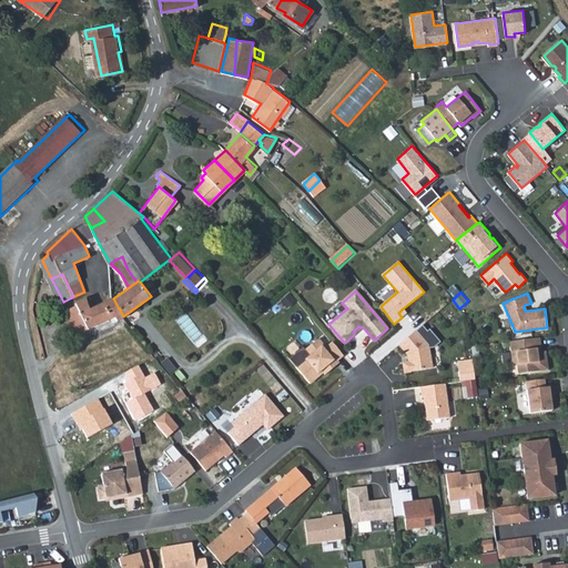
[(87,298),(77,303),(77,304),(89,330),(112,318),(114,321),(117,321),(123,316),(113,298),(112,296),(91,308),(87,298)]
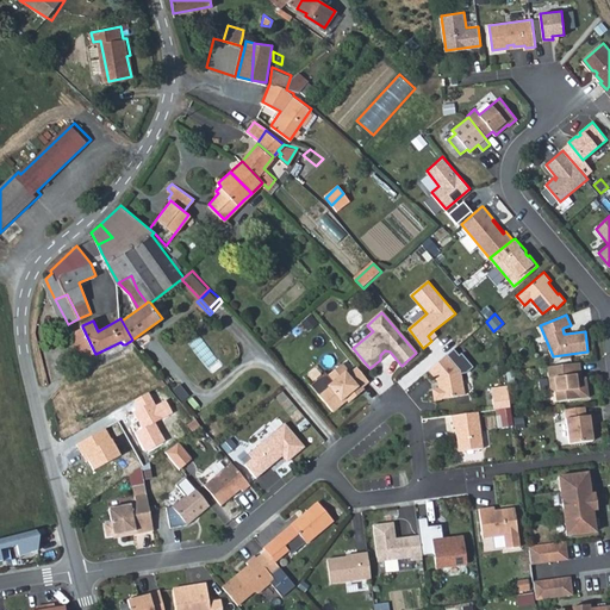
[(83,359),(95,354),(82,327),(72,334),(83,359)]
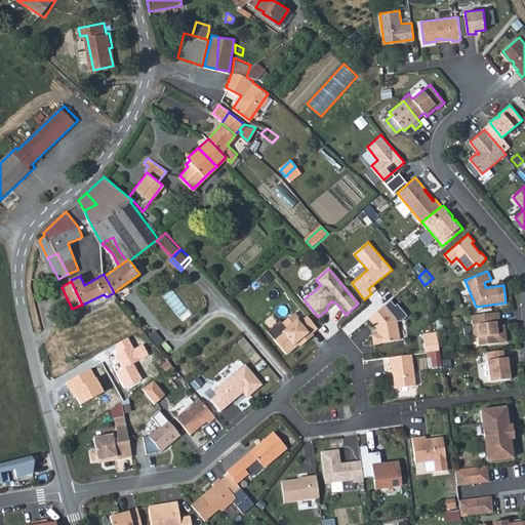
[(180,300),(178,301),(171,291),(165,296),(183,320),(191,314),(180,300)]
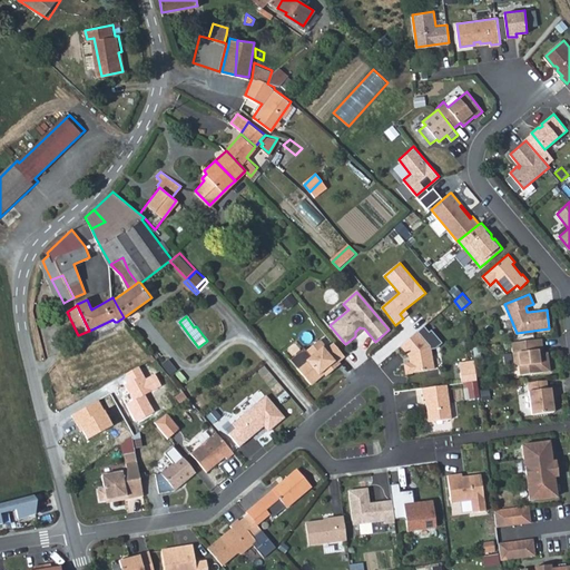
[(430,346),(418,332),(400,346),(409,356),(409,360),(411,359),(411,362),(410,363),(404,364),(405,374),(433,370),(430,346)]
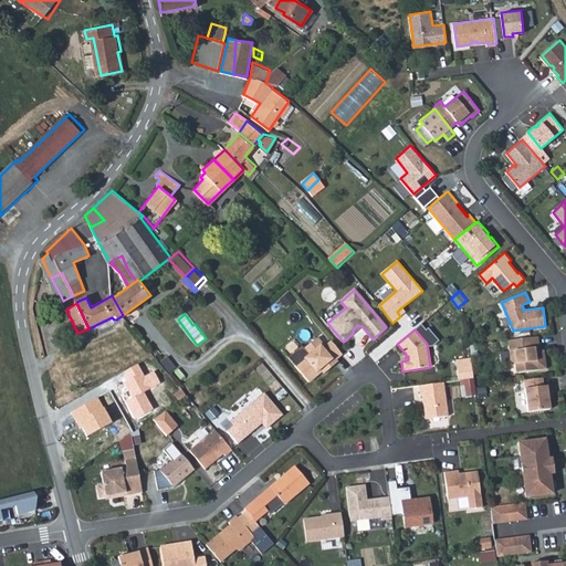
[(537,335),(507,339),(511,359),(515,363),(516,371),(547,368),(544,349),(537,350),(535,350),(534,346),(536,346),(540,346),(537,335)]
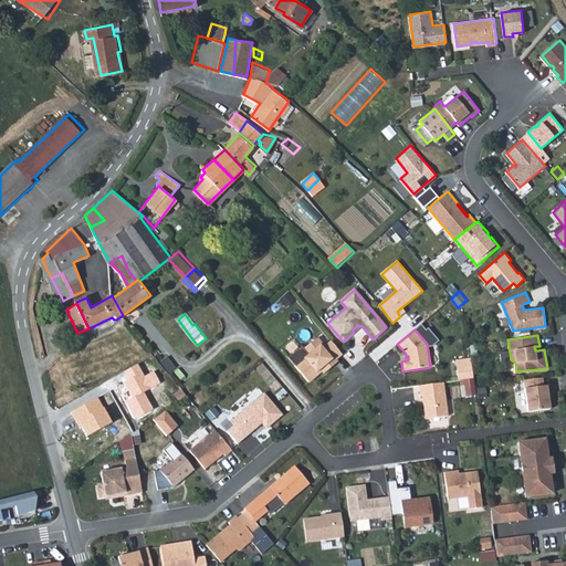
[(336,359),(343,355),(332,342),(325,347),(317,338),(304,349),(308,355),(295,366),(308,383),(318,375),(317,373),(322,369),(323,371),(325,374),(338,362),(336,359)]
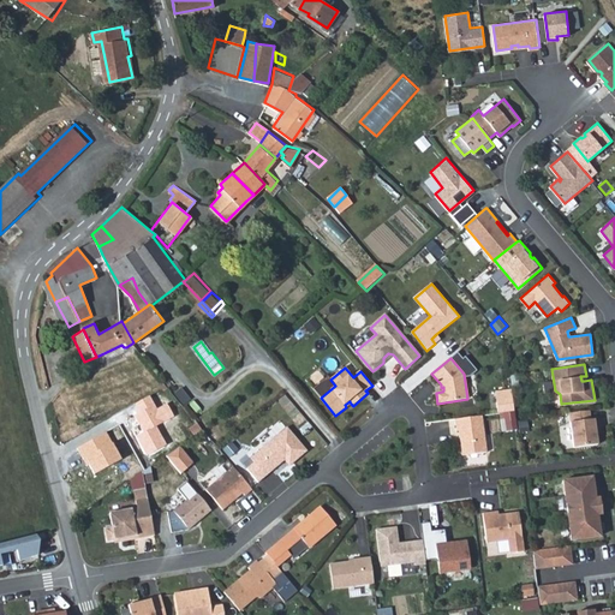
[(515,411),(514,388),(497,389),(499,411),(515,411)]
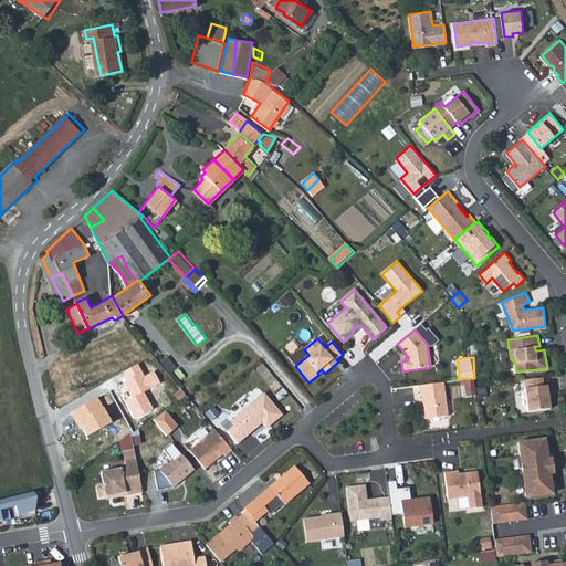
[(543,385),(543,376),(523,379),(527,411),(549,408),(547,385),(543,385)]
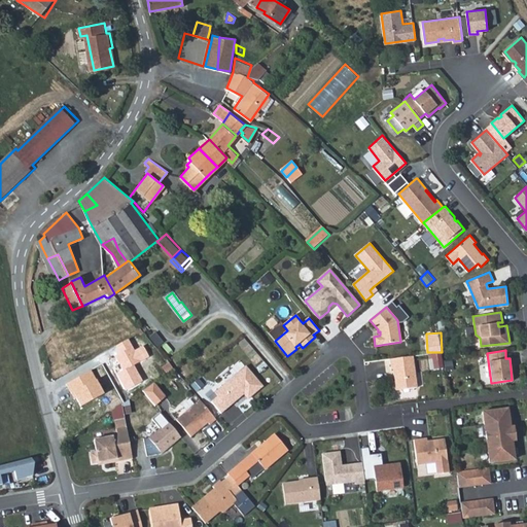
[(441,352),(433,353),(434,365),(443,364),(442,359),(441,352)]
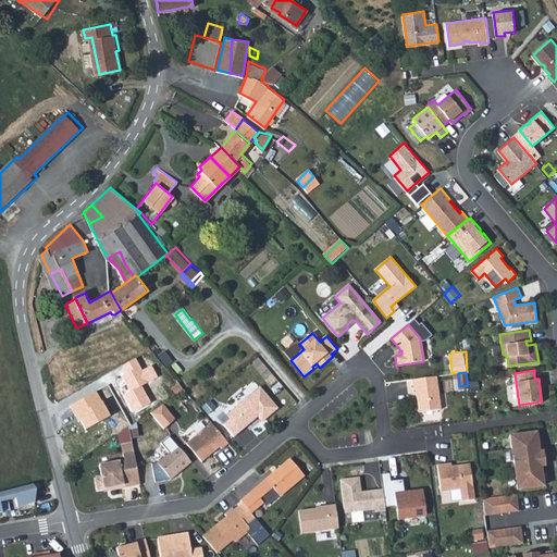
[(436,376),(412,380),(413,391),(416,390),(419,412),(441,409),(436,376)]
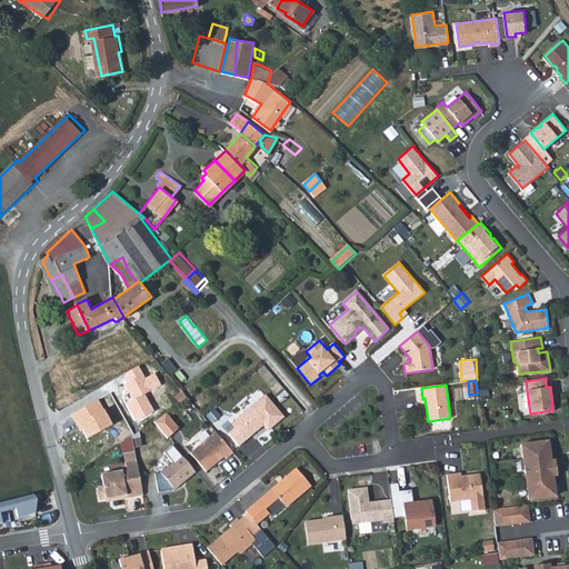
[(269,430),(287,416),(268,393),(227,428),(241,446),(265,426),(269,430)]
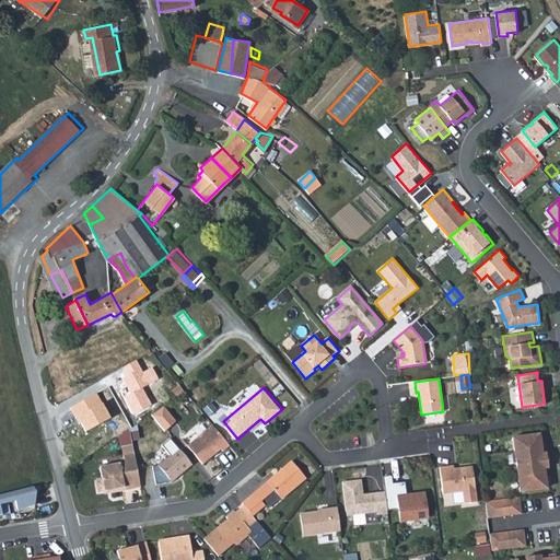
[(222,452),(229,446),(212,426),(187,445),(201,464),(220,450),(222,452)]
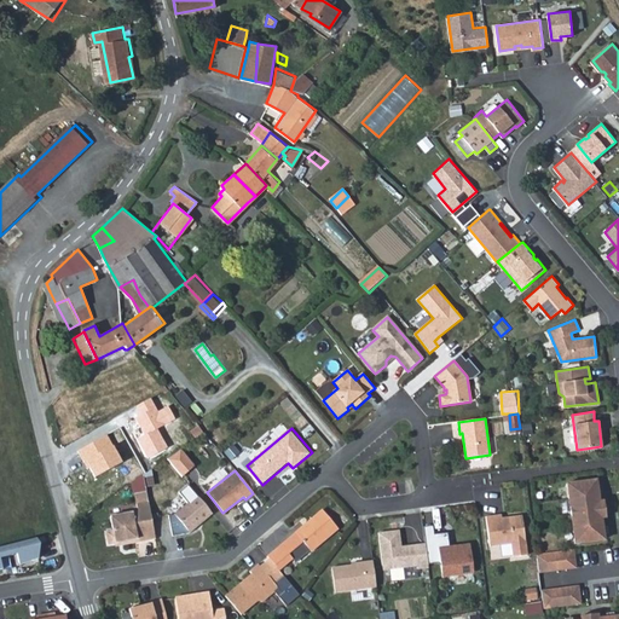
[(596,480),(567,484),(574,544),(605,539),(601,518),(600,502),(596,480)]
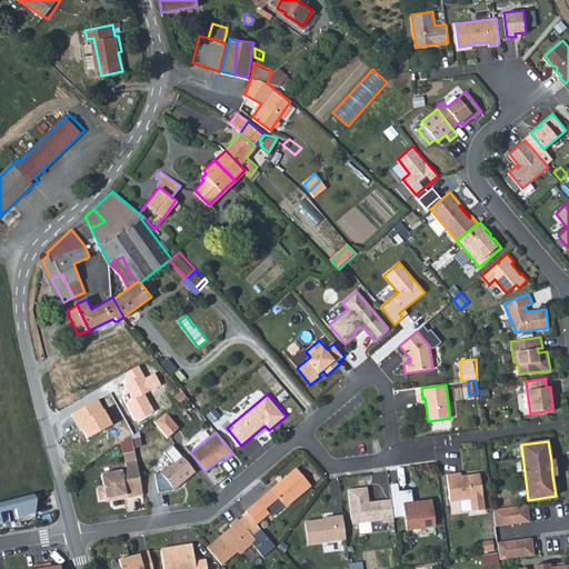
[(189,478),(196,472),(181,456),(160,472),(155,473),(159,492),(175,490),(180,485),(181,481),(186,477),(189,478)]
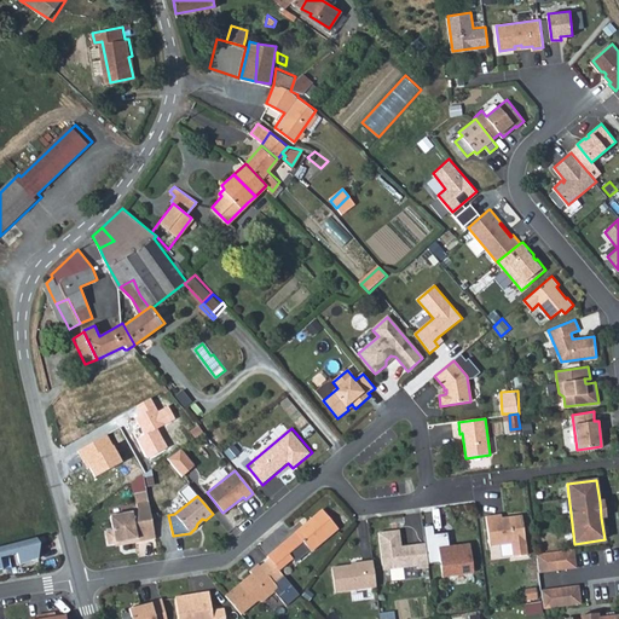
[(156,539),(149,502),(137,504),(138,509),(122,513),(122,514),(110,516),(113,531),(105,532),(108,545),(115,543),(127,542),(127,544),(156,539)]
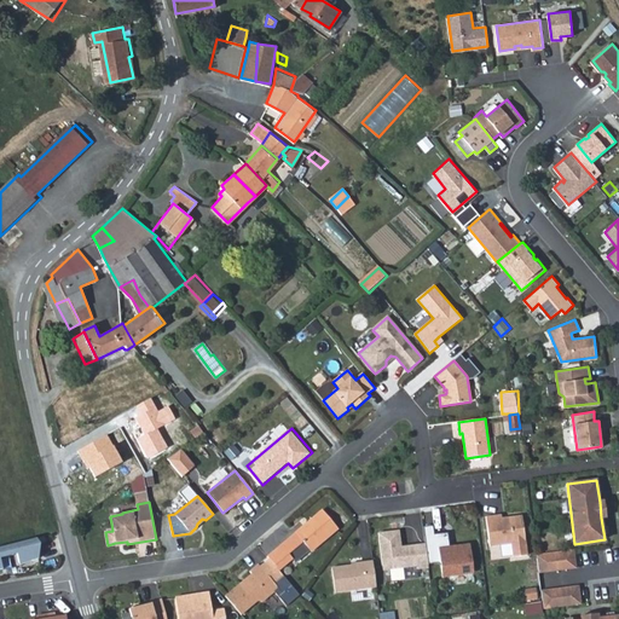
[(323,510),(295,533),(267,556),(279,571),(293,559),(289,554),(302,542),(311,551),(339,528),(323,510)]
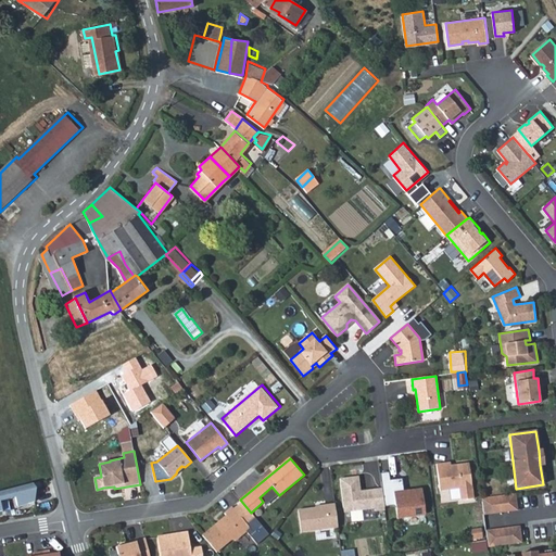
[(459,489),(460,501),(474,500),(469,464),(451,466),(445,467),(445,464),(437,465),(440,491),(459,489)]
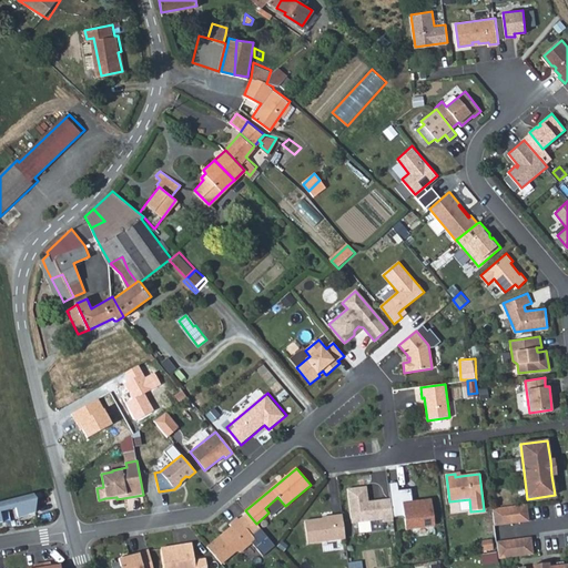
[(397,483),(388,484),(391,497),(398,496),(397,490),(398,490),(397,483)]
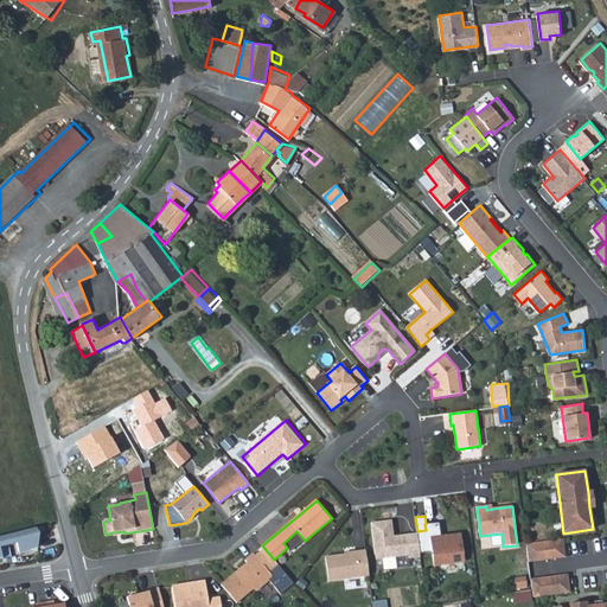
[(391,519),(371,523),(375,555),(381,558),(408,555),(409,557),(420,556),(420,554),(417,532),(397,535),(398,537),(394,538),(394,536),(391,519)]
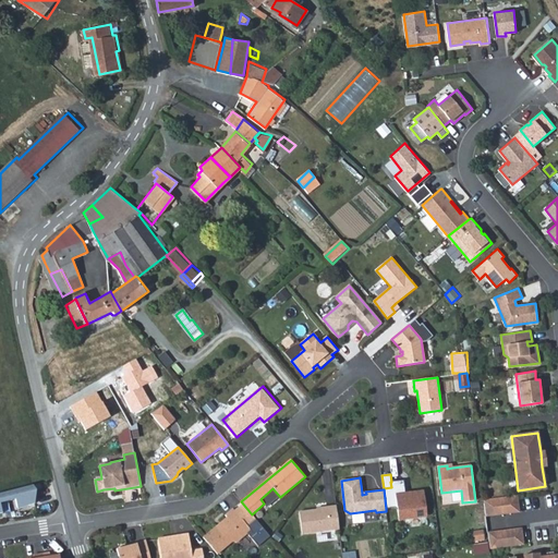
[(391,487),(384,488),(384,489),(386,509),(395,507),(398,510),(400,520),(410,519),(410,518),(427,516),(424,490),(405,493),(403,480),(391,482),(390,482),(391,487)]
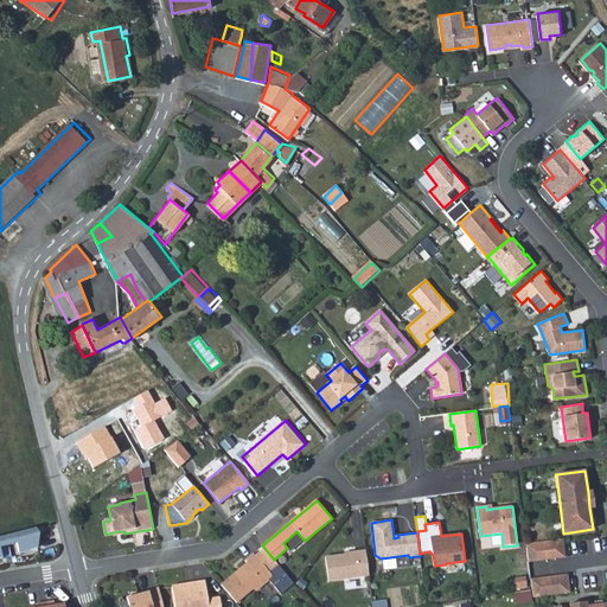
[(36,528),(0,536),(0,558),(2,558),(1,547),(10,545),(18,543),(19,555),(38,548),(39,534),(36,528)]
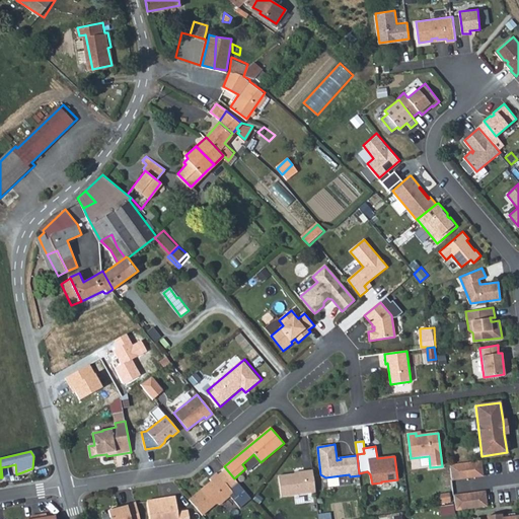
[(482,461),(450,465),(452,480),(484,476),(482,461)]
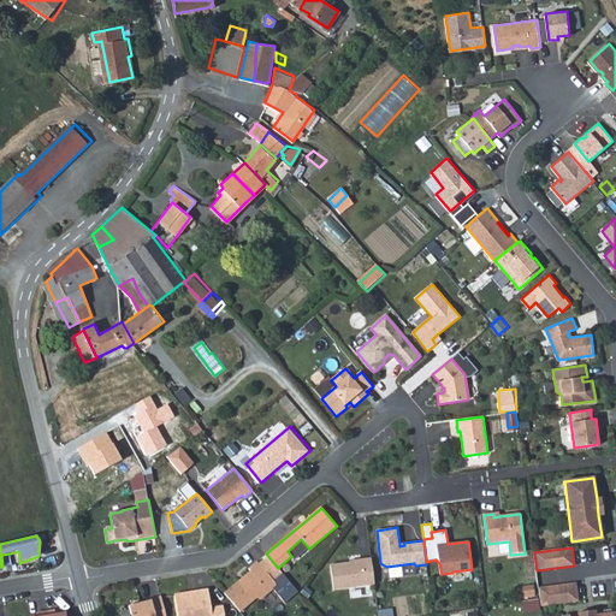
[(374,584),(371,558),(361,560),(362,562),(350,563),(350,562),(349,562),(349,561),(330,563),(333,588),(374,584)]
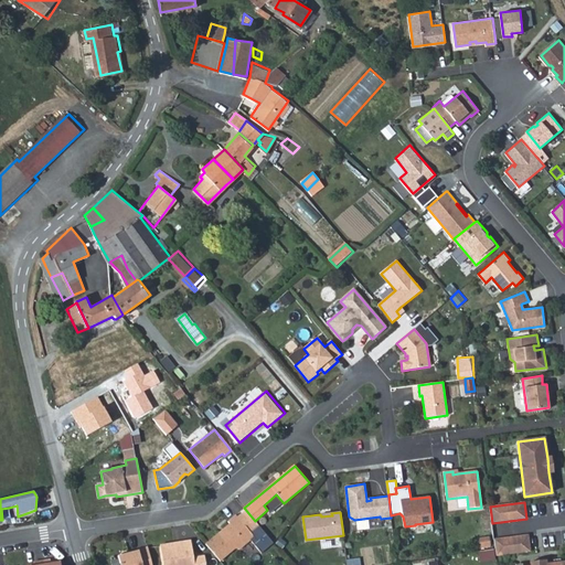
[(251,533),(236,514),(228,521),(230,524),(205,544),(220,562),(235,548),(240,548),(251,540),(262,553),(272,545),(257,528),(251,533)]
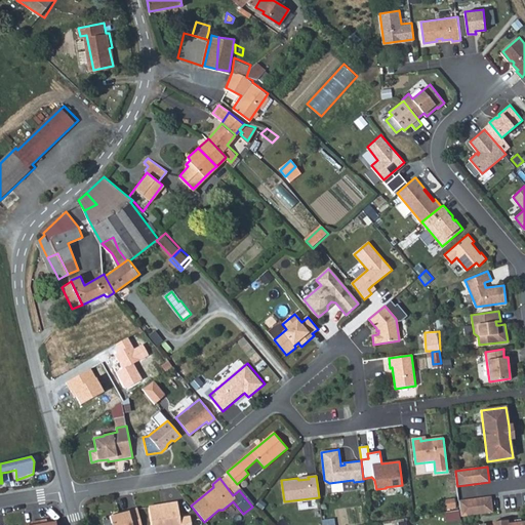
[(241,489),(239,490),(252,507),(254,505),(241,489)]
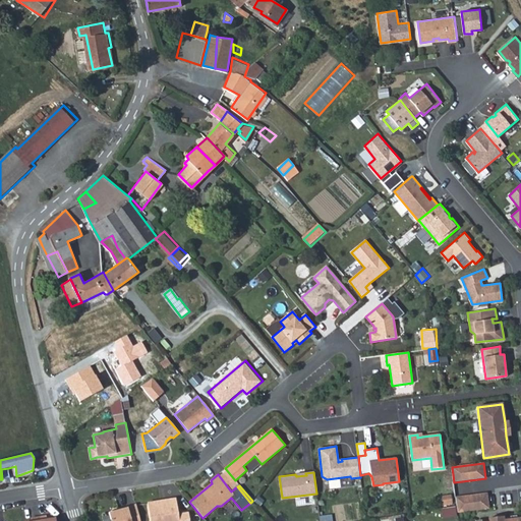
[(486,494),(456,498),(458,513),(489,508),(486,494)]
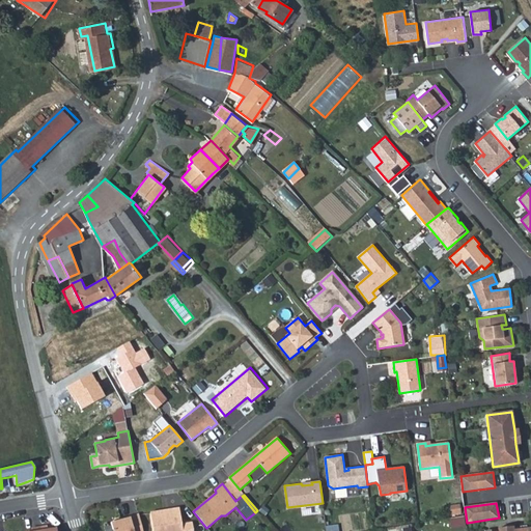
[(462,504),(449,506),(450,515),(463,513),(462,504)]
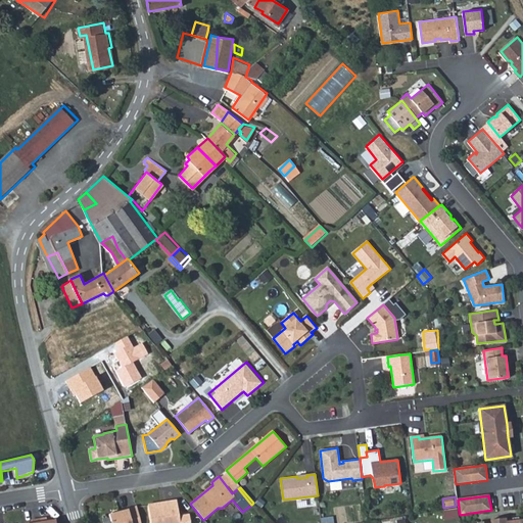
[(148,505),(150,522),(190,522),(189,515),(179,517),(177,501),(148,505)]
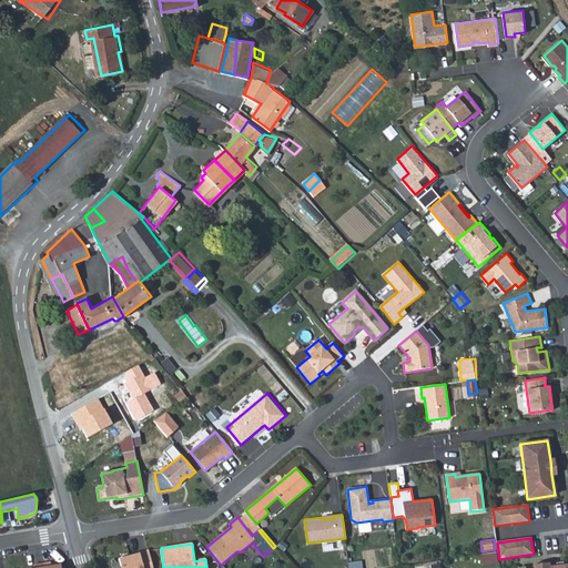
[(152,567),(149,550),(139,553),(139,554),(119,559),(120,567),(152,567)]
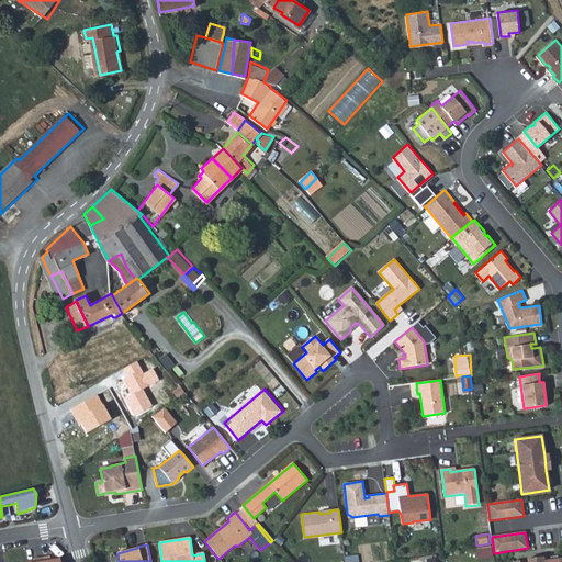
[(492,557),(491,547),(482,548),(483,558),(492,557)]
